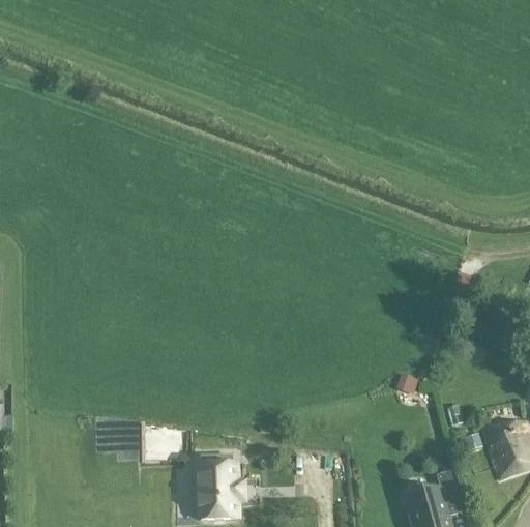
[(141,422),(97,416),(97,451),(121,451),(121,461),(141,461),(141,422)]
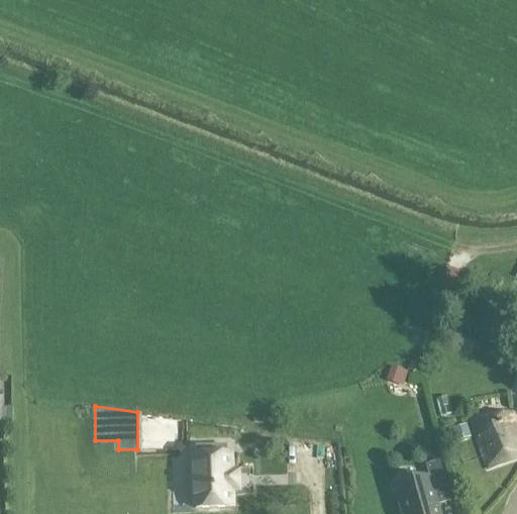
[(516,457),(516,426),(512,408),(474,420),(488,467),(516,457)]
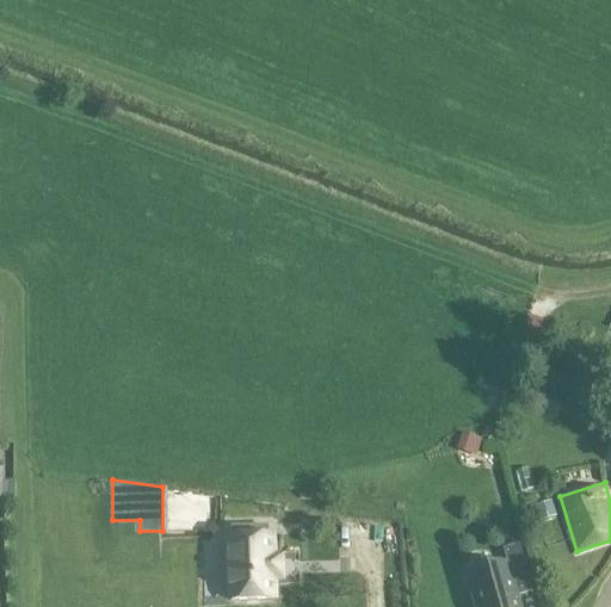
[(276,558),(272,558),(272,537),(229,539),(232,599),(275,598),(272,576),(276,576),(276,558)]
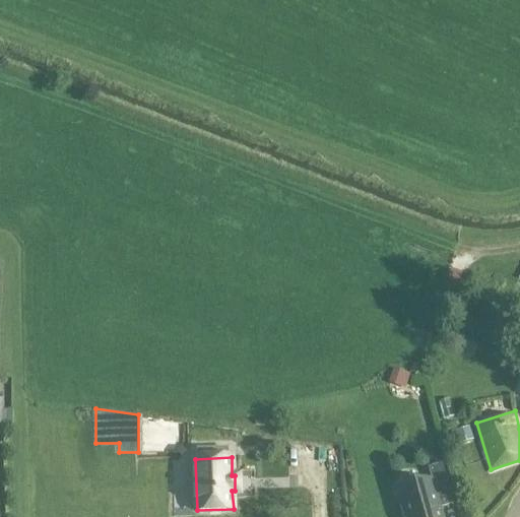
[(432,467),(434,478),(401,486),(405,503),(401,503),(404,516),(408,516),(442,516),(438,497),(452,494),(445,464),(432,467)]
